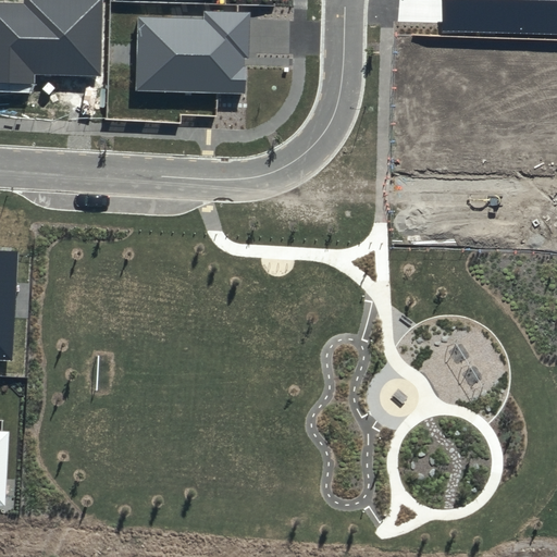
[(22,0),(23,3),(0,2),(0,82),(35,83),(35,74),(100,76),(101,0),(22,0)]
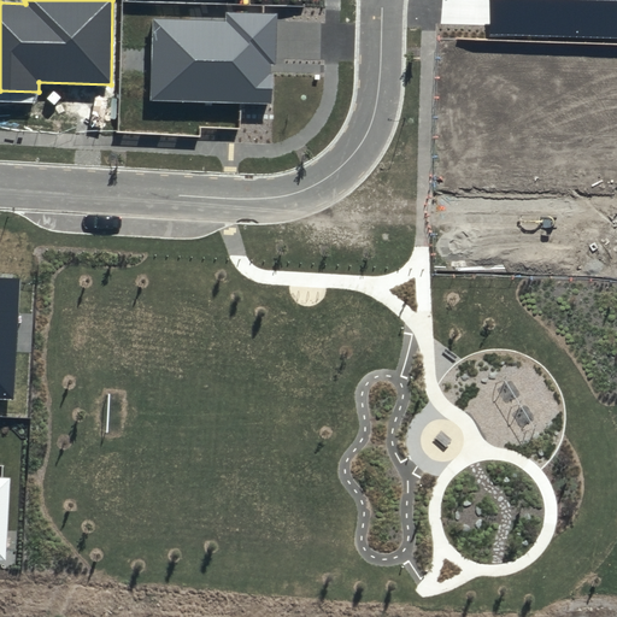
[(616,0),(491,0),(491,34),(616,37),(616,0)]
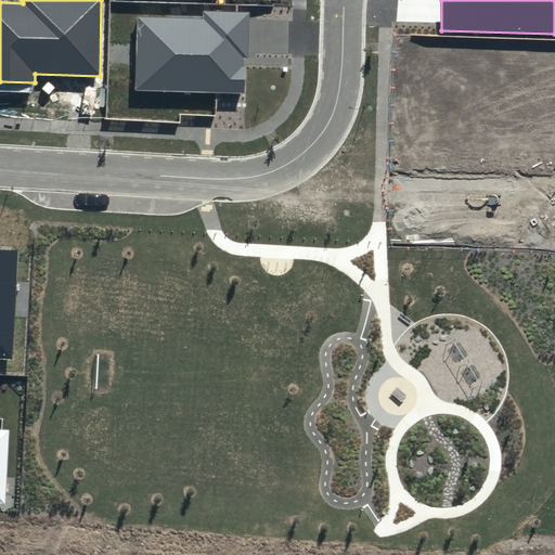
[(202,20),(138,17),(136,90),(244,93),(245,59),(248,59),(249,12),(202,11),(202,20)]
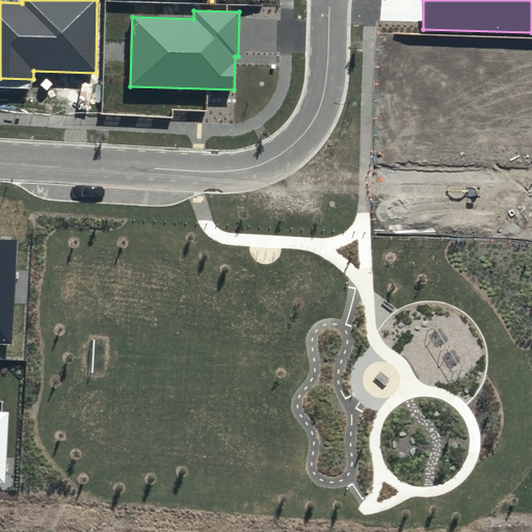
[(18,240),(0,238),(0,344),(11,345),(18,240)]
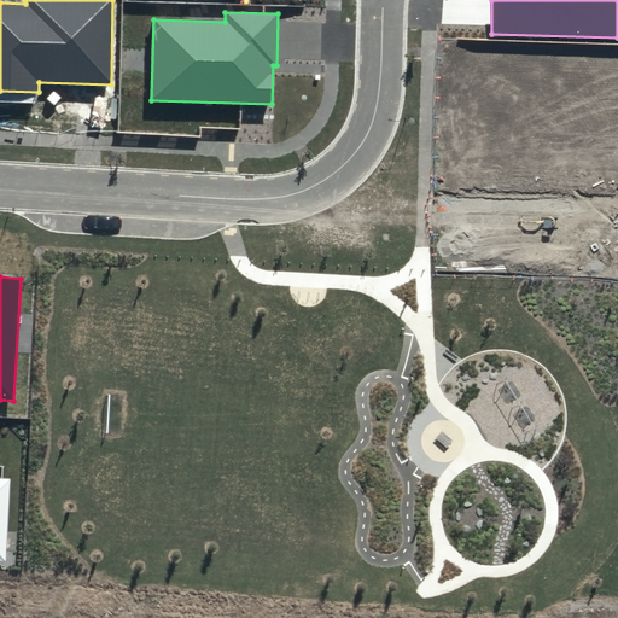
[(0,560),(6,561),(10,479),(0,479),(0,560)]
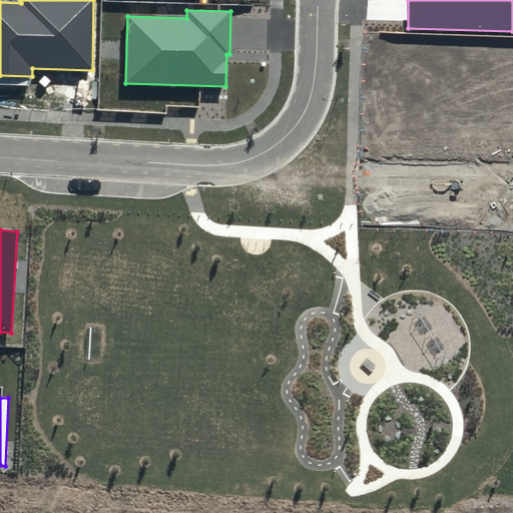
All buildings are outlined.
